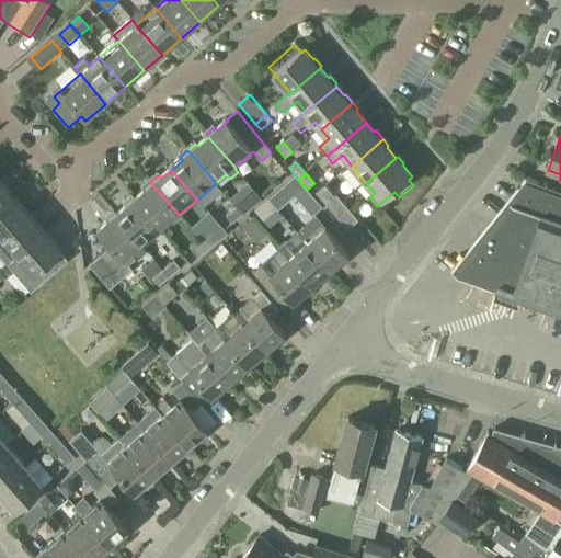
[(307,190),(299,180),(296,175),(285,185),(312,217),(322,209),(306,191),(307,190)]
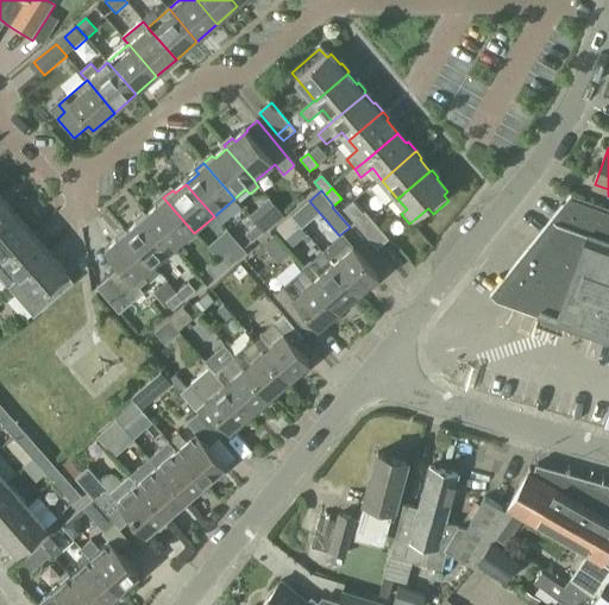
[(0,229),(17,215),(0,196),(0,229)]
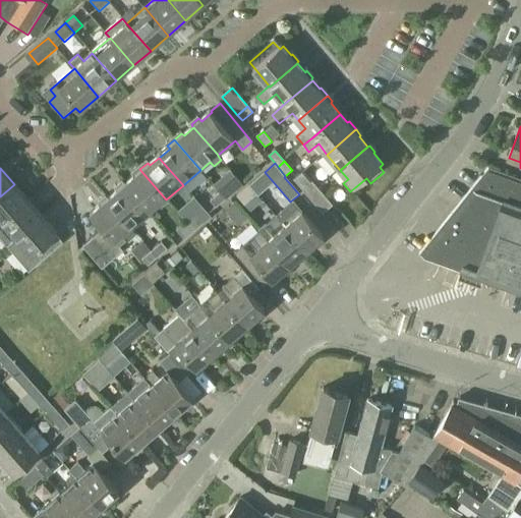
[(151,213),(166,199),(139,169),(133,174),(135,177),(126,185),(151,213)]
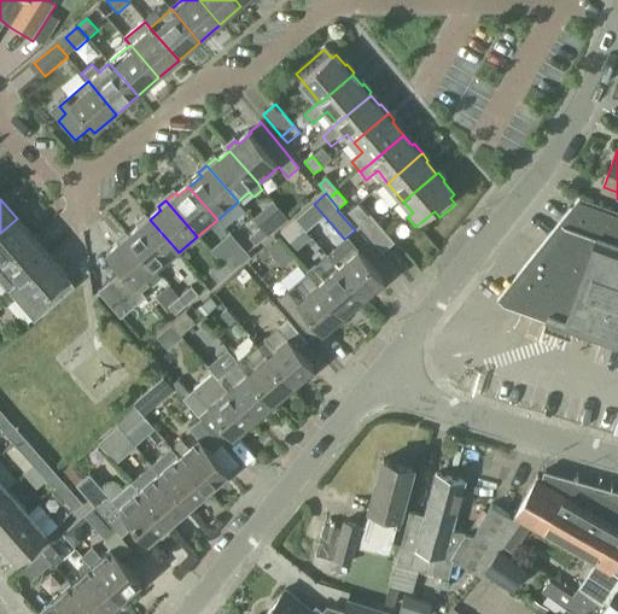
[(617,212),(583,200),(496,303),(617,348),(617,212)]
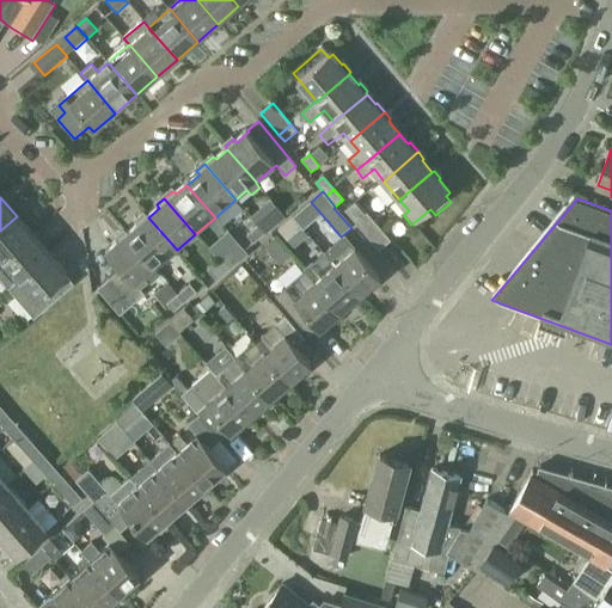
[(356,201),(346,210),(356,223),(355,223),(362,232),(374,221),(356,201)]
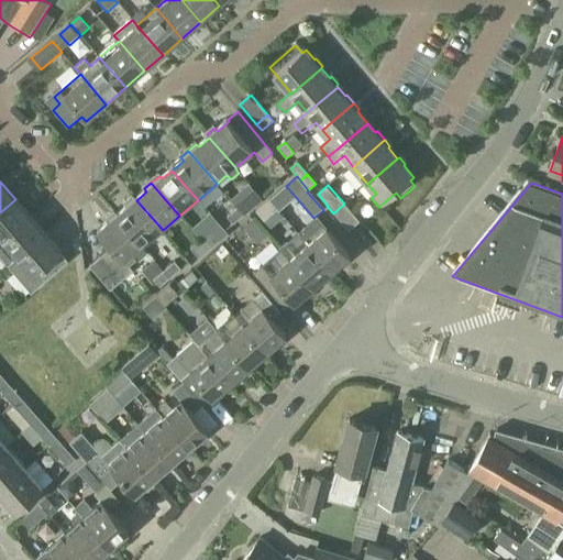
[(235,205),(245,216),(255,207),(245,196),(235,205)]
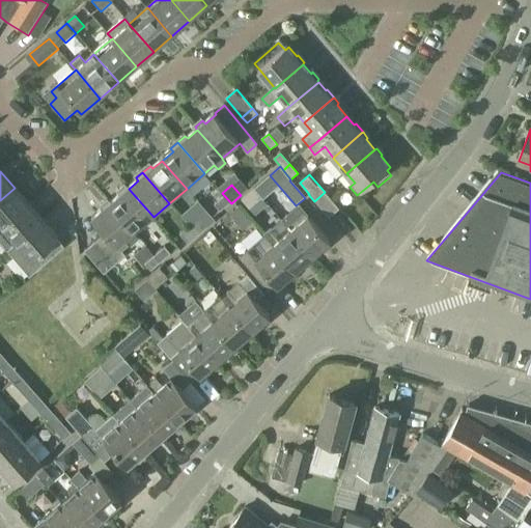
[(154,217),(129,189),(127,187),(118,193),(121,196),(110,204),(135,232),(154,217)]
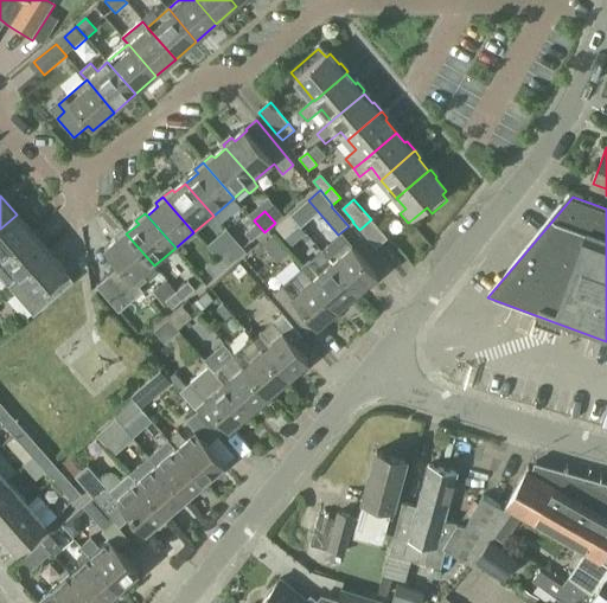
[(0,264),(34,235),(17,215),(0,229),(0,264)]
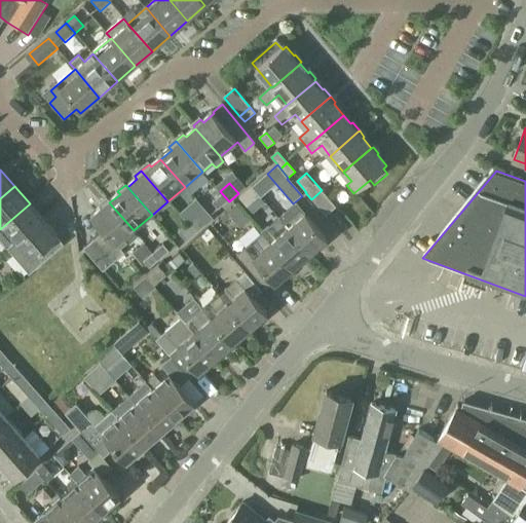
[(252,187),(239,198),(248,208),(260,197),(255,191),(252,187)]
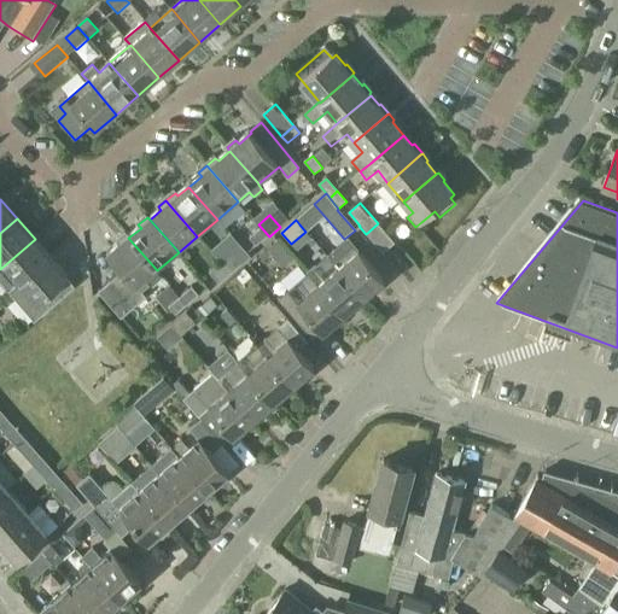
[(378,223),(366,234),(384,255),(395,244),(378,223)]
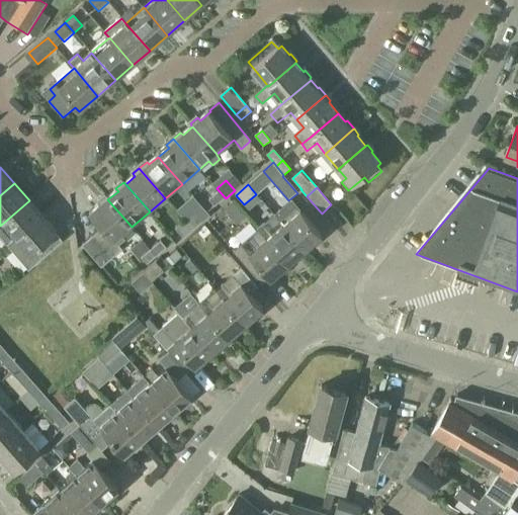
[(209,200),(214,206),(226,198),(217,188),(216,189),(219,192),(209,200)]
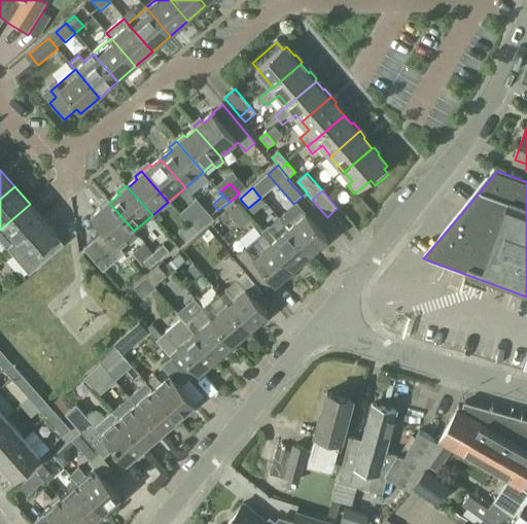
[(104,233),(83,250),(104,273),(126,254),(117,245),(134,231),(109,203),(107,201),(101,206),(103,209),(92,218),(104,233)]
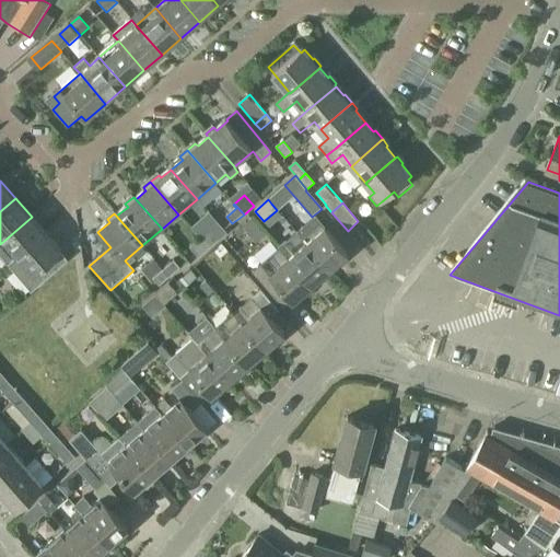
[(0,256),(8,266),(44,231),(32,217),(0,244),(0,256)]
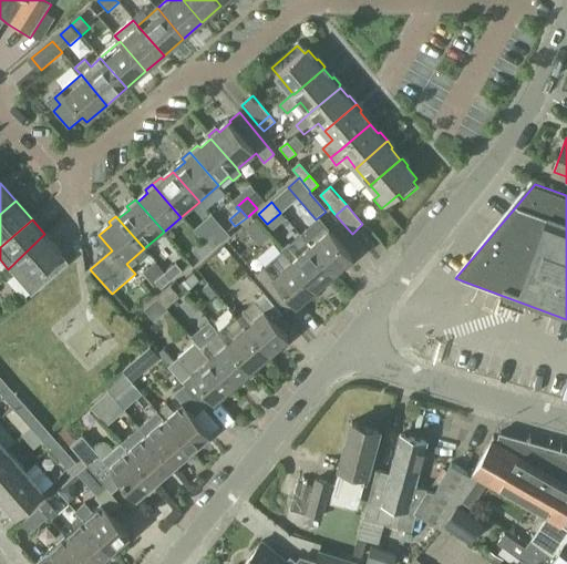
[(310,229),(301,237),(334,275),(352,259),(329,233),(319,222),(310,229)]
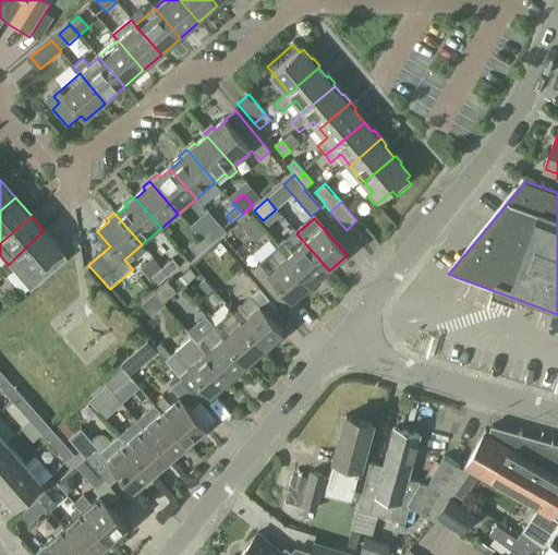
[(199,238),(209,249),(219,240),(210,229),(199,238)]
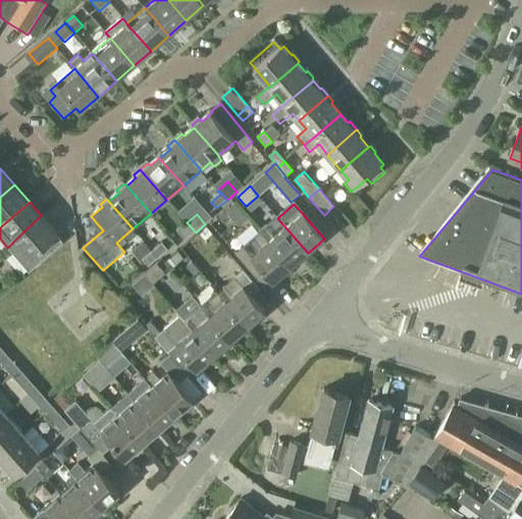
[(41,215),(7,248),(29,272),(31,275),(65,245),(58,236),(41,215)]
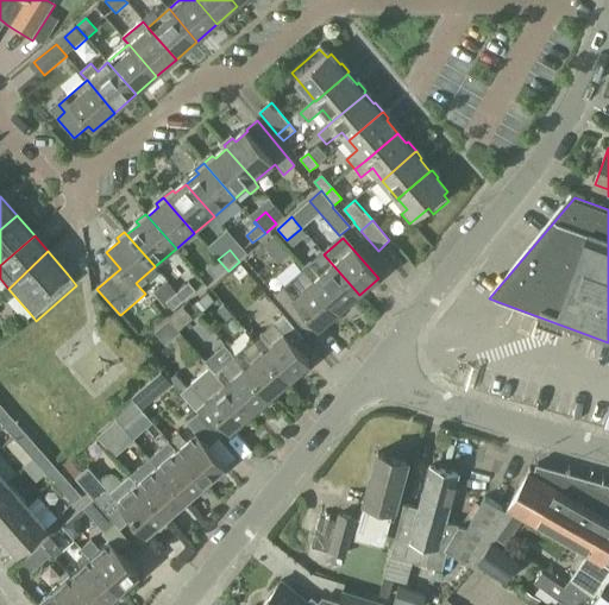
[(340,313),(359,295),(324,254),(303,271),(340,313)]
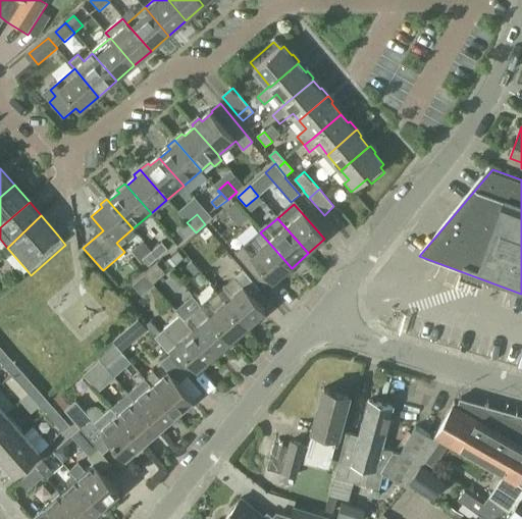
[(186,241),(196,232),(187,222),(176,231),(186,241)]
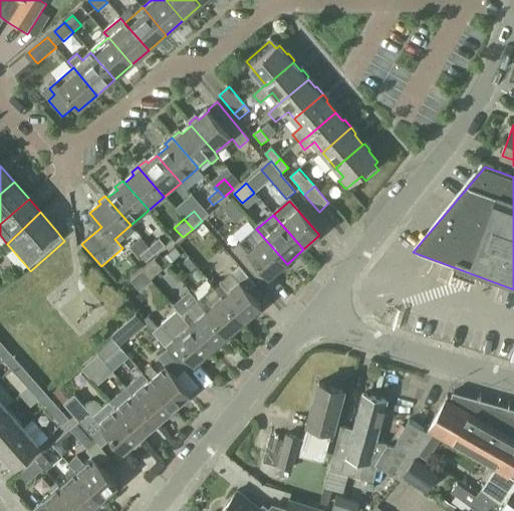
[(270,279),(287,264),(256,229),(240,243),(232,250),(260,282),(268,276),(270,279)]
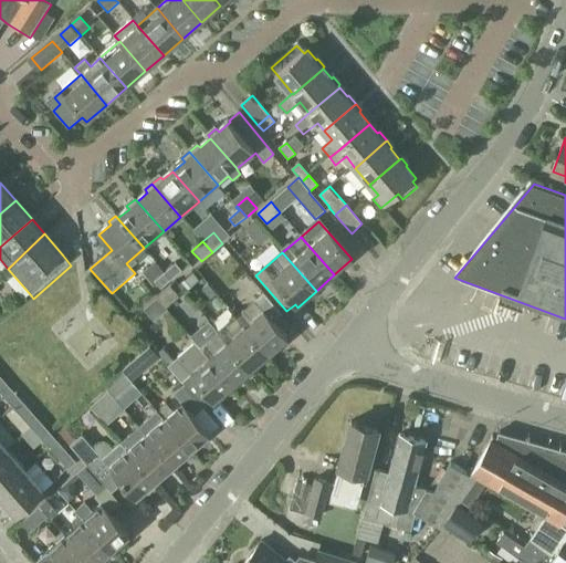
[(166,273),(173,280),(182,271),(176,264),(166,273)]
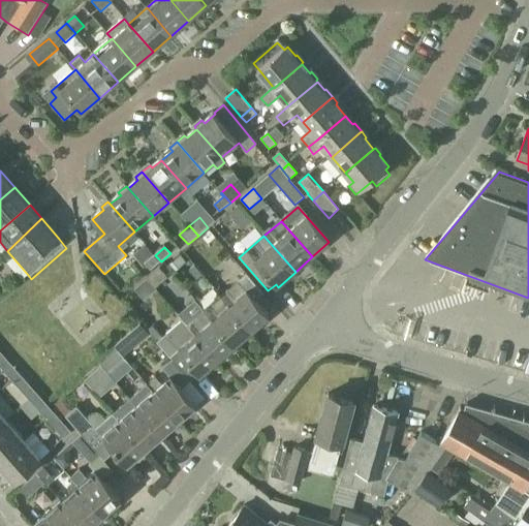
[(151,271),(161,261),(155,255),(145,264),(151,271)]
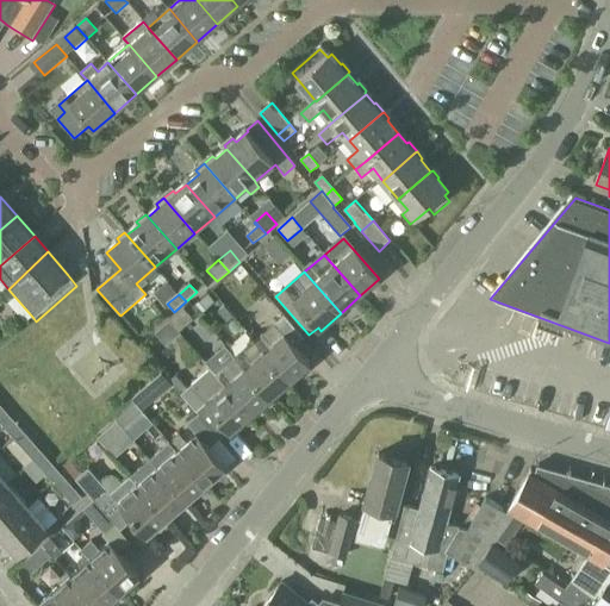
[(179,332),(193,320),(184,310),(169,322),(179,332)]
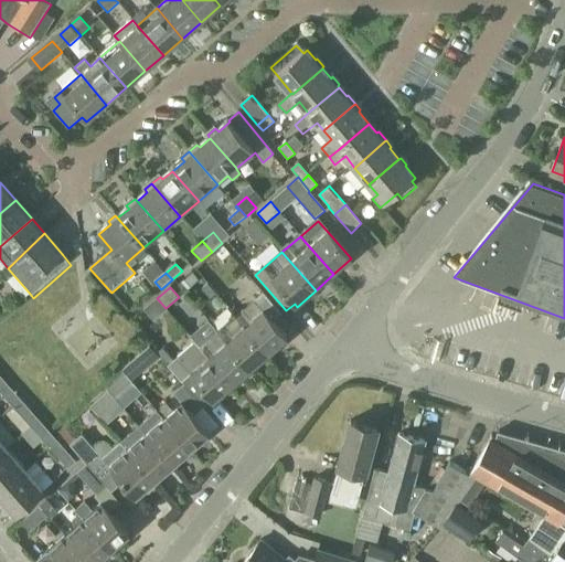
[(238,316),(272,353),(288,339),(274,322),(283,315),(265,294),(264,294),(238,316)]
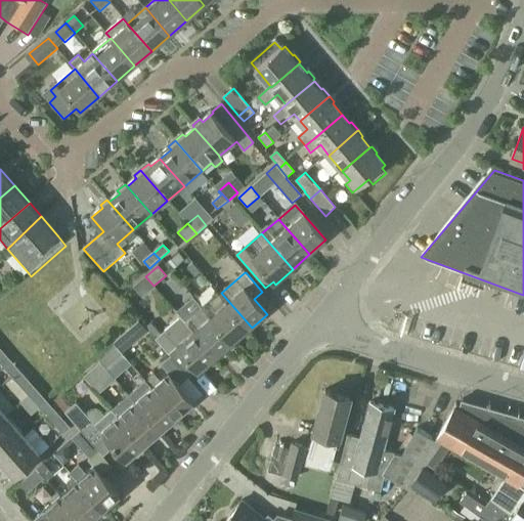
[(221,293),(203,309),(233,343),(242,337),(245,338),(250,334),(250,330),(252,328),(221,293)]
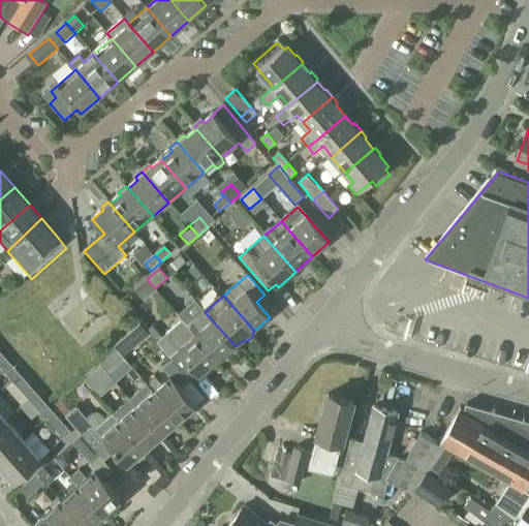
[(188,327),(218,362),(236,346),(205,312),(188,327)]
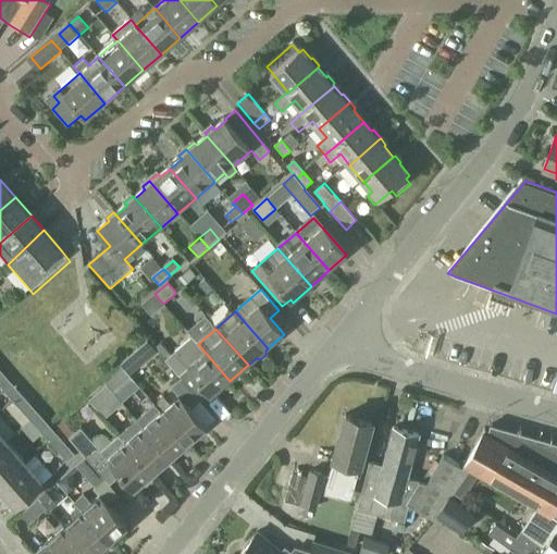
[(230,381),(198,344),(193,337),(165,360),(181,378),(190,369),(213,395),(230,381)]
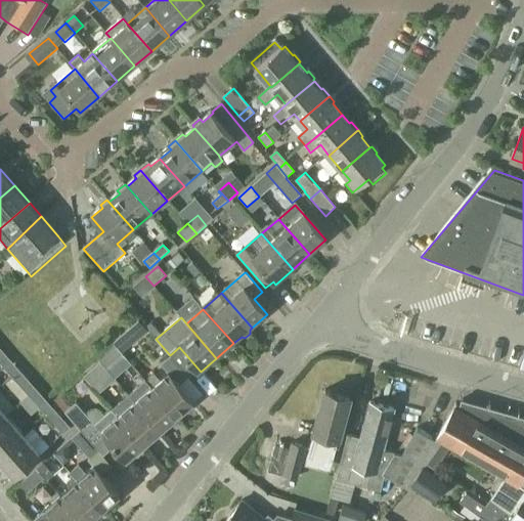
[(132,346),(123,336),(114,344),(122,354),(132,346)]
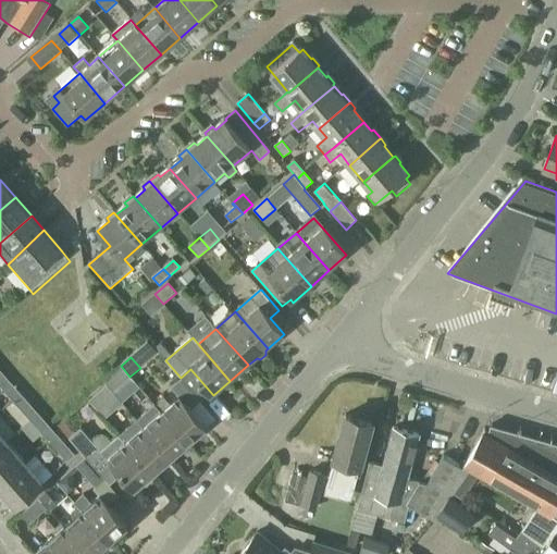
[(162,399),(155,406),(188,446),(208,430),(192,410),(201,402),(181,378),(165,360),(165,361),(181,380),(171,389),(178,398),(169,407),(162,399)]
